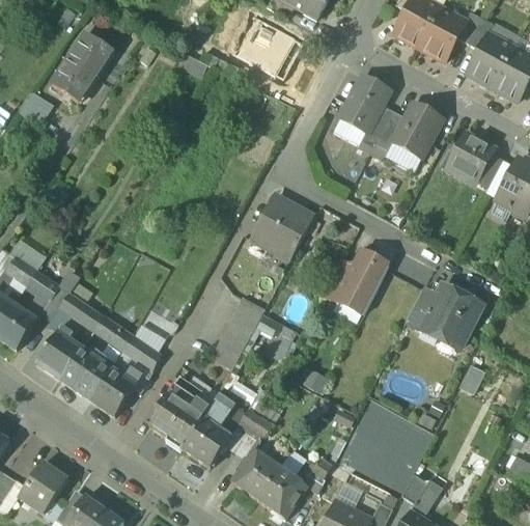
[(294,8),(278,0),(271,0),(266,7),(287,19),(294,8)]
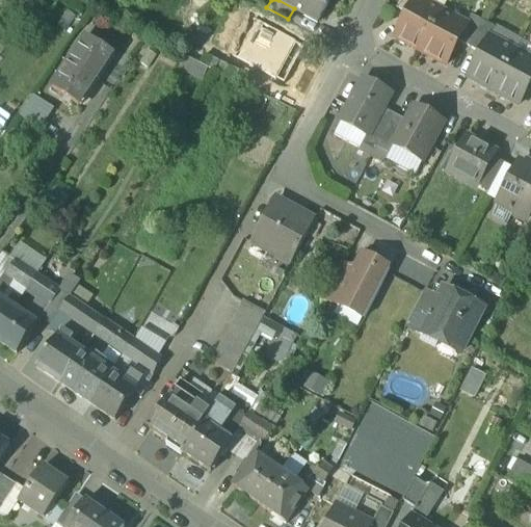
[(279,0),(294,8),(316,20),(326,0),(279,0)]
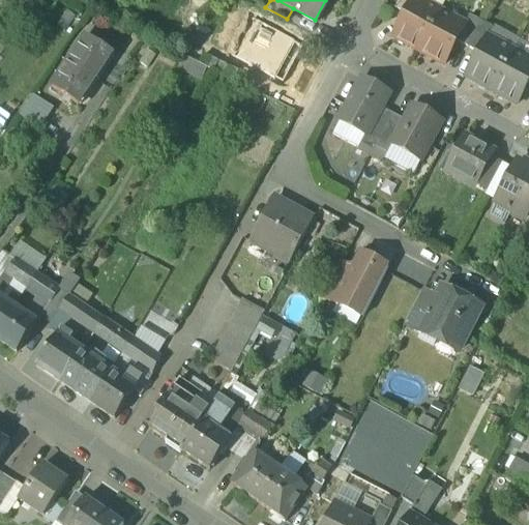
[(410,0),(405,10),(392,33),(418,48),(440,7),(425,0),(410,0)]
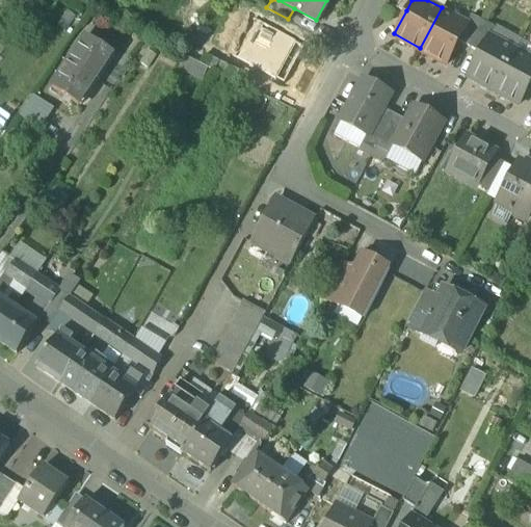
[(398,0),(396,4),(406,10),(412,0),(398,0)]
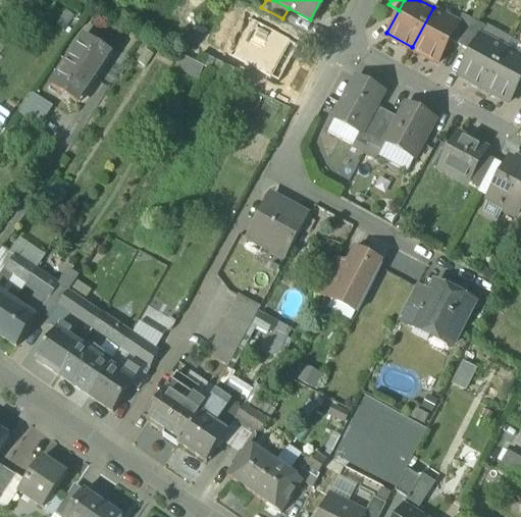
[(458,20),(433,7),(412,47),(437,61),(450,38),(459,21),(458,20)]
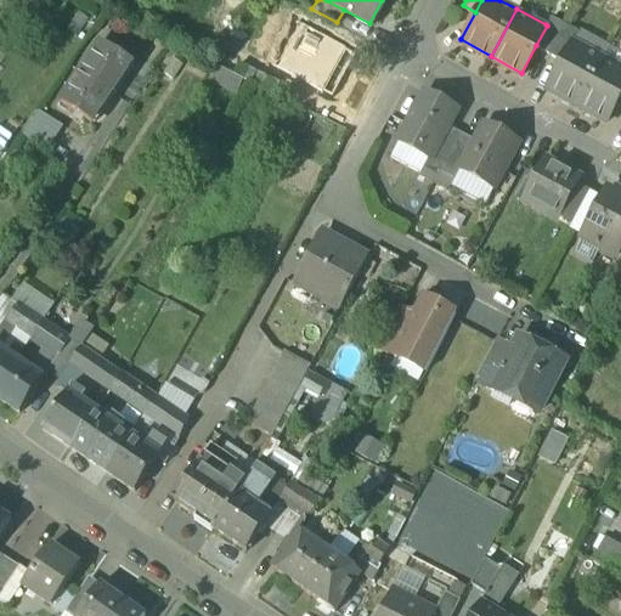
[(565,22),(551,15),(546,24),(547,26),(536,45),(549,52),(565,22)]
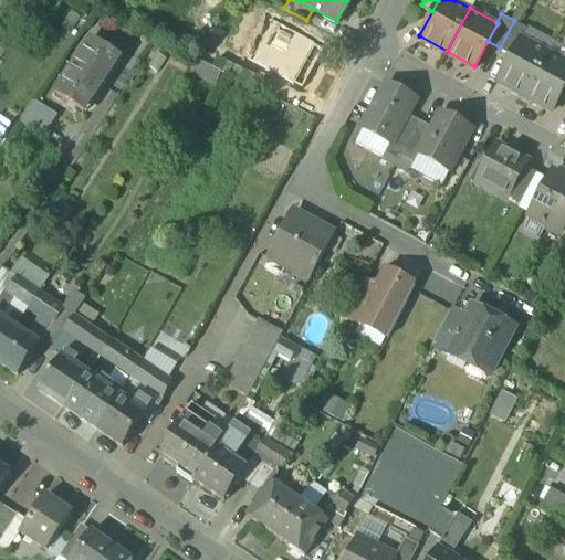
[(314,41),(274,19),(252,57),(292,78),(314,41)]
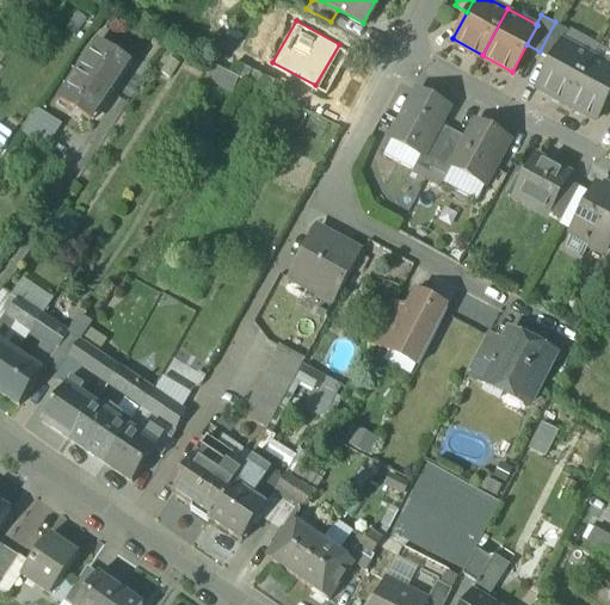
[(568,29),(555,22),(540,51),(552,57),(562,38),(564,39),(568,29)]
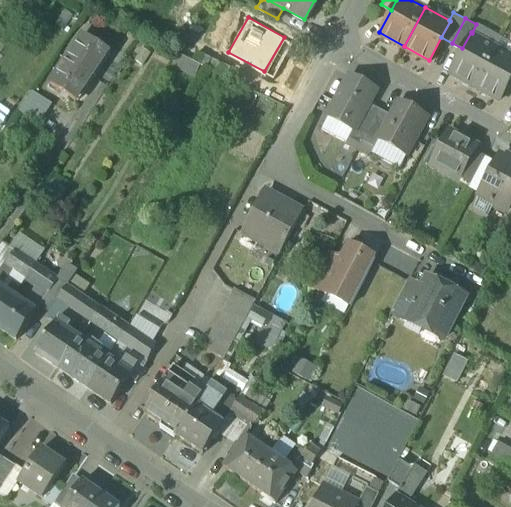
[(83,31),(49,81),(75,98),(76,97),(75,97),(107,49),(108,49),(109,48),(83,31)]
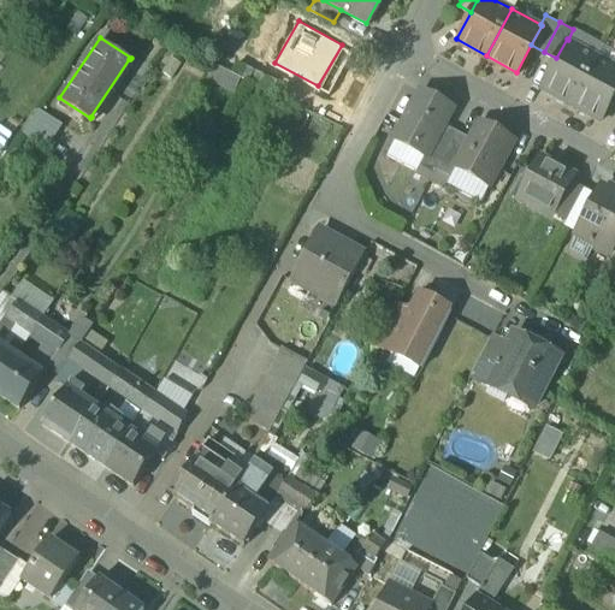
[(556,58),(542,86),(572,102),(597,54),(568,40),(567,39),(556,58)]
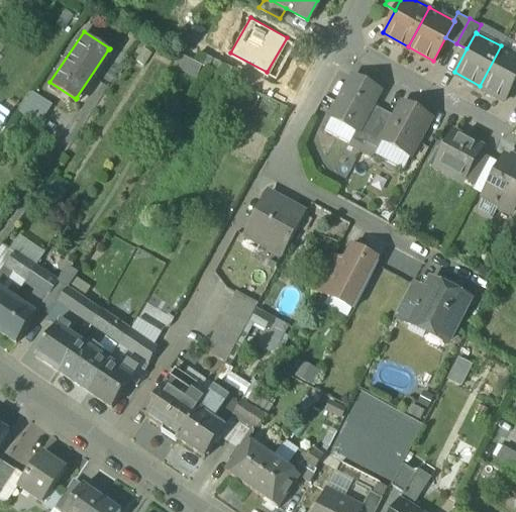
[(515,54),(501,45),(480,86),(504,99),(515,76),(515,54)]
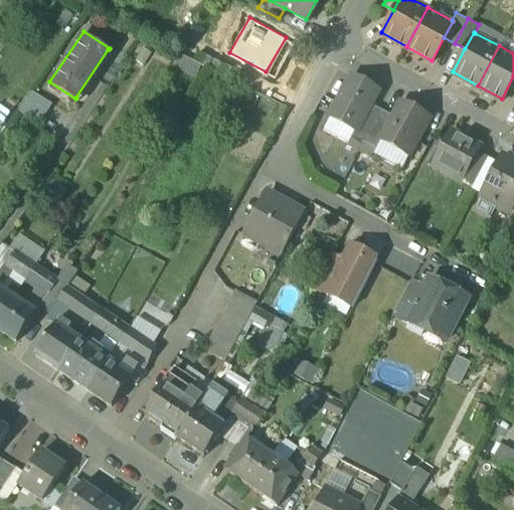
[(211,55),(197,49),(193,58),(199,61),(207,65),(211,55)]
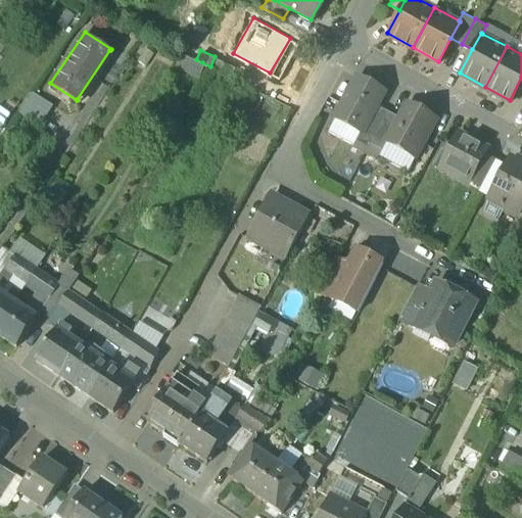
[(196,59),(182,52),(177,63),(197,74),(202,62),(196,59)]
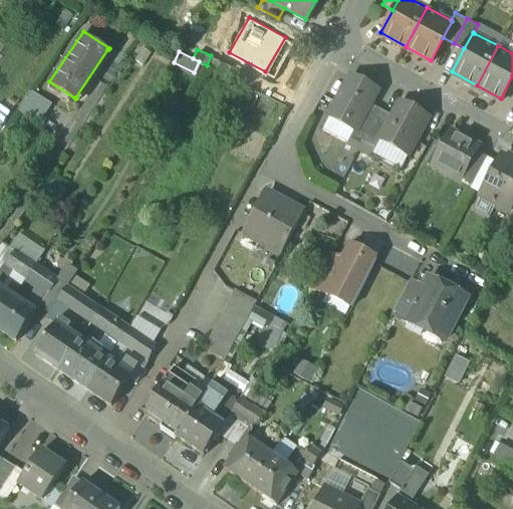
[(230,64),(211,55),(207,65),(226,74),(230,64)]
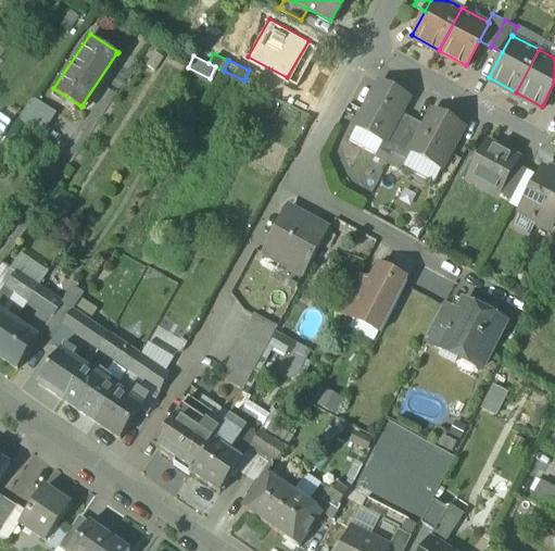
[(408,95),(379,79),(355,123),(383,138),(385,138),(400,109),(408,95)]
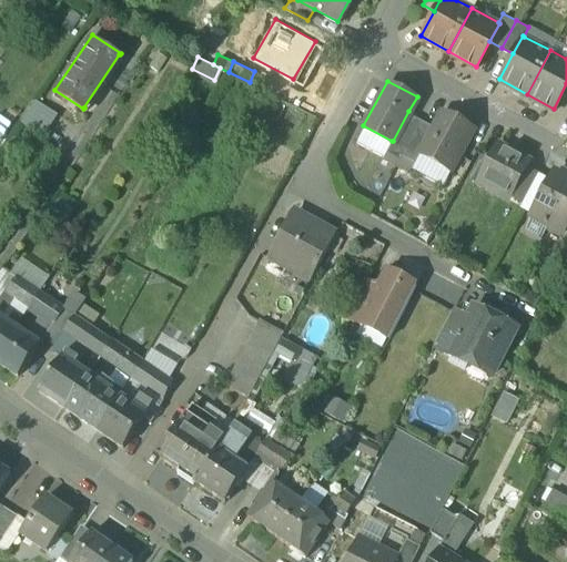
[(57,112),(34,96),(20,119),(42,134),(57,112)]
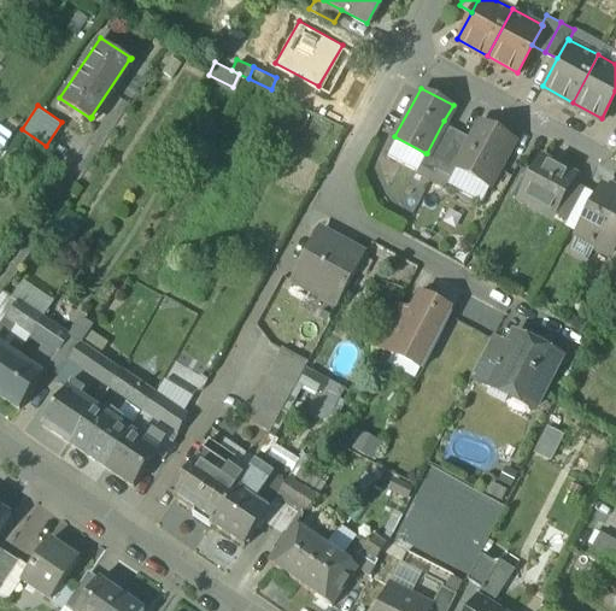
[(515,139),(481,119),(471,136),(456,164),(491,183),(515,139)]
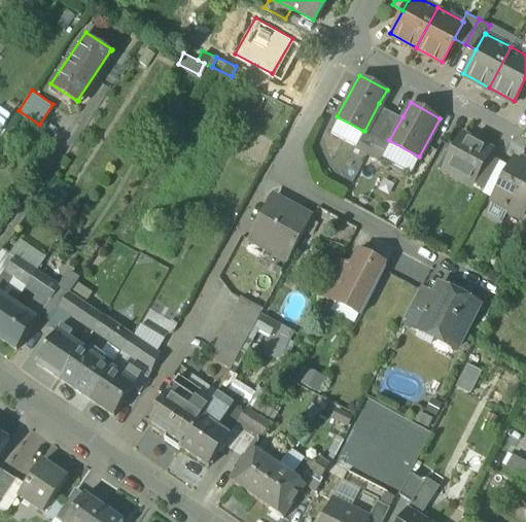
[(379,103),(364,131),(363,131),(359,138),(372,145),(374,141),(390,110),(379,103)]
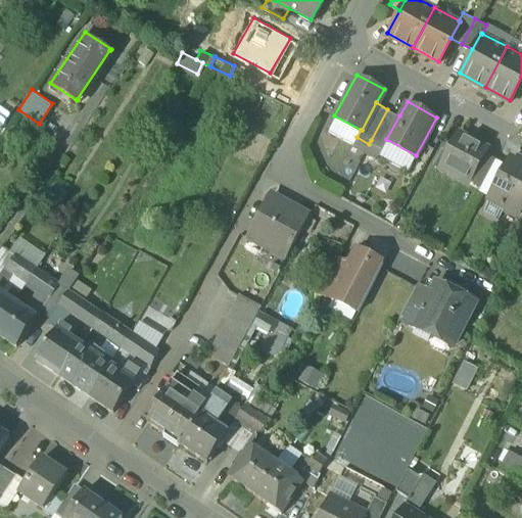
[(387,109),(371,140),(382,146),(386,139),(399,115),(387,109)]
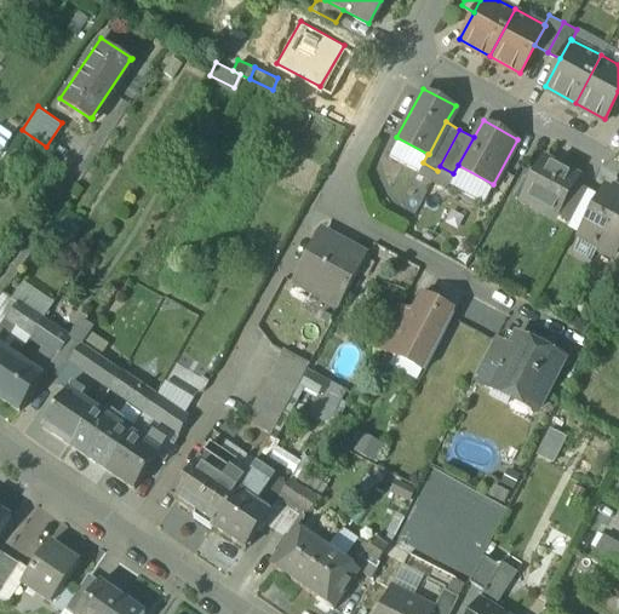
[(579,173),(544,155),(521,198),(542,208),(545,202),(559,210),(574,182),(579,173)]
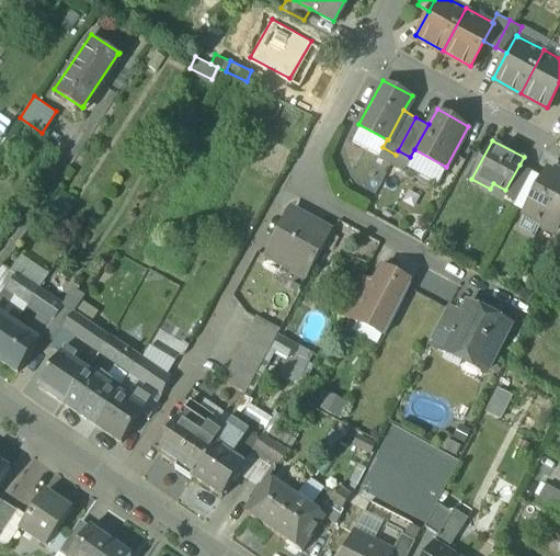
[(530,171),(520,165),(505,190),(517,196),(527,179),(530,171)]
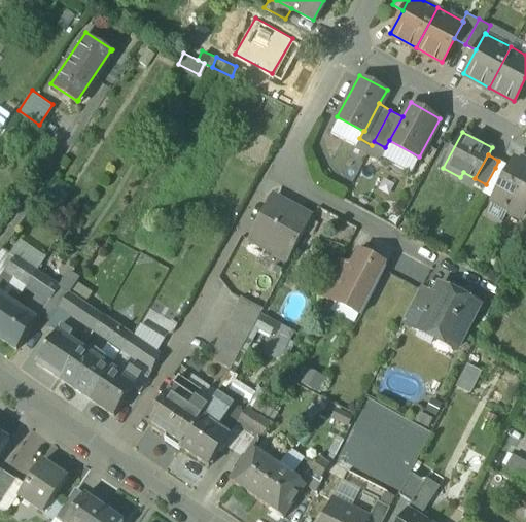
[(505,173),(493,197),(503,203),(503,205),(507,207),(510,206),(523,213),(525,207),(525,164),(524,165),(514,160),(505,173)]
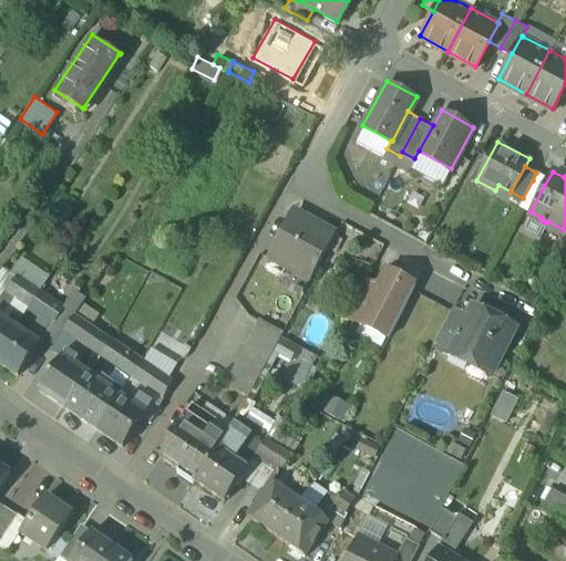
[(523,198),(518,205),(531,211),(544,186),(533,180),(523,198)]
